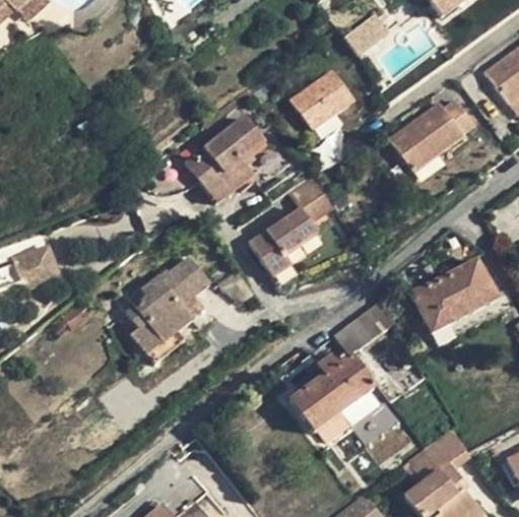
[(0,0),(0,7),(8,0),(10,0),(17,9),(27,0),(0,0)]
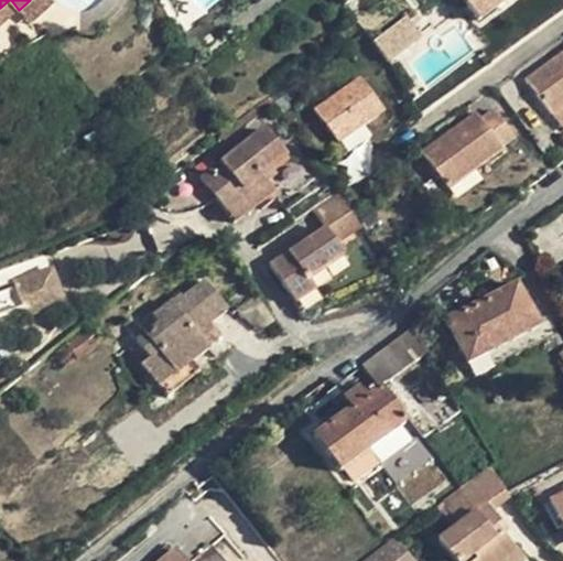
[(53,2),(51,0),(30,0),(19,10),(30,22),(53,2)]
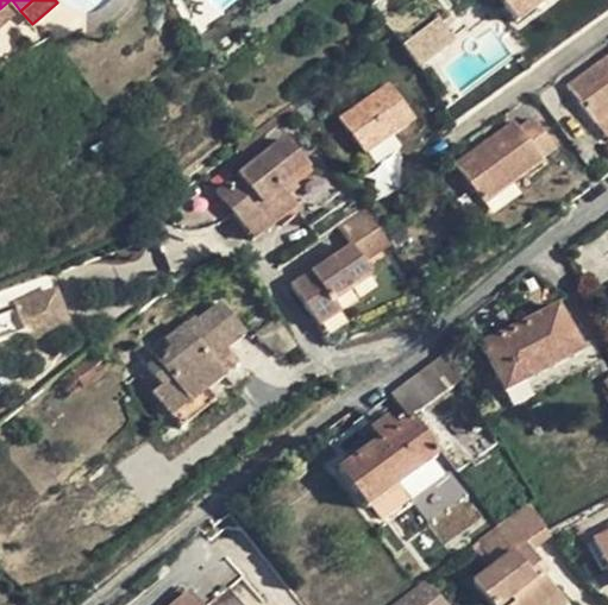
[(501,0),(518,20),(543,0),(501,0)]
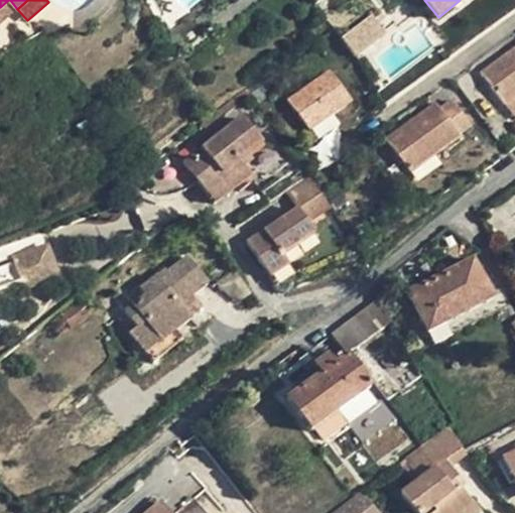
[(386,29),(373,12),(343,35),(355,53),(386,29)]
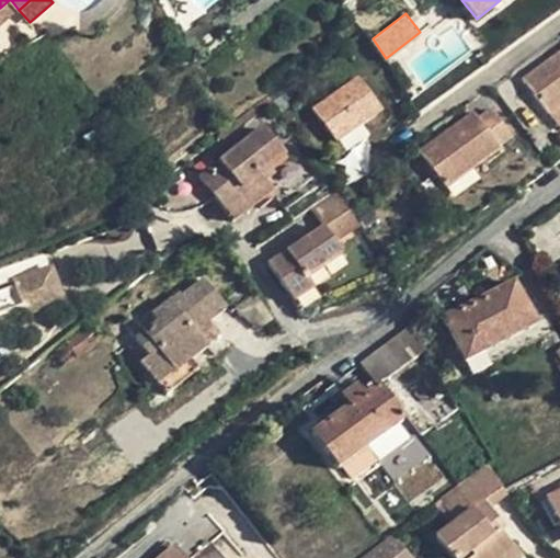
[(559,49),(523,76),(559,127),(559,49)]
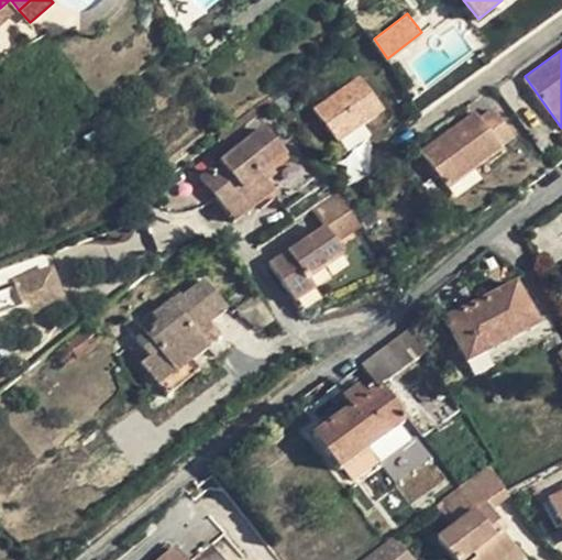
[(361,75),(315,107),(338,140),(345,151),(371,133),(363,122),(384,108),(361,75)]
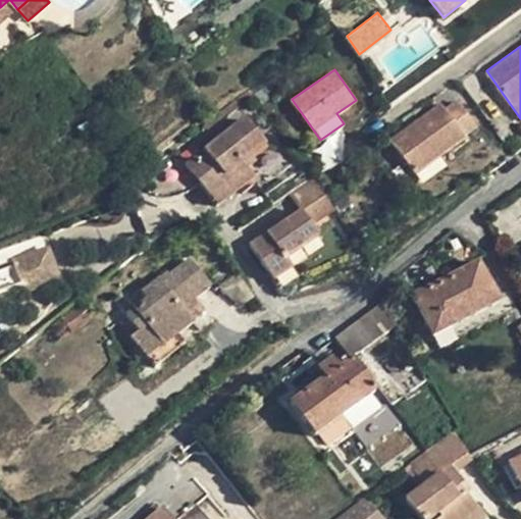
[(441,101),(391,139),(415,173),(467,137),(466,135),(476,125),(457,99),(446,107),(441,101)]
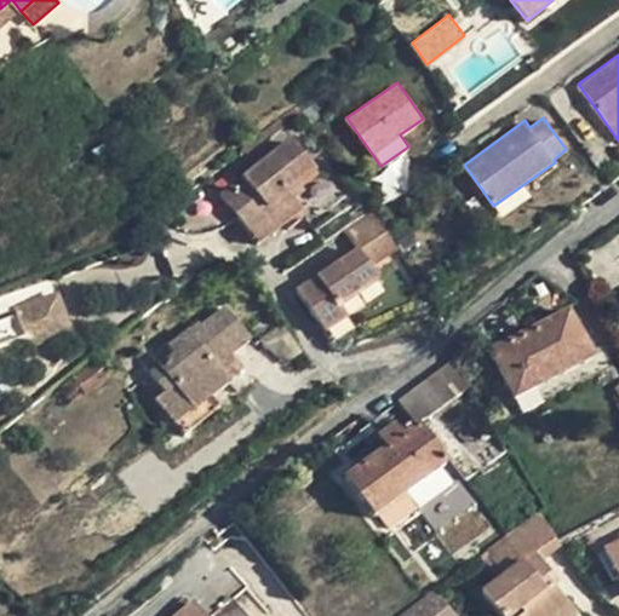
[(292,138),(222,194),(251,230),(294,196),(290,189),(316,168),(292,138)]
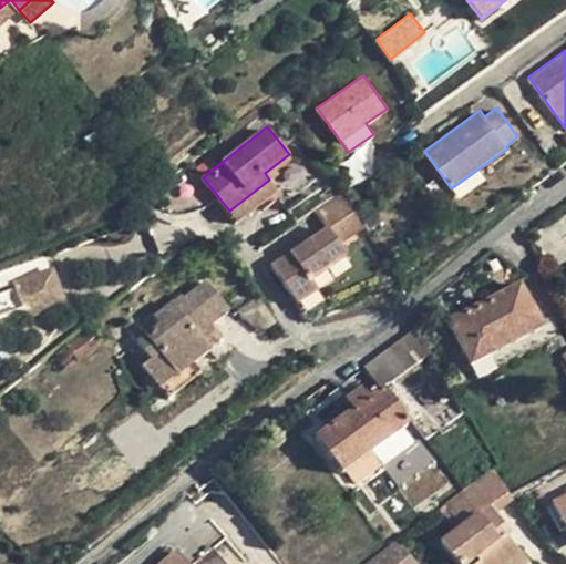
[(269,180),(229,211),(236,221),(277,188),(269,180)]
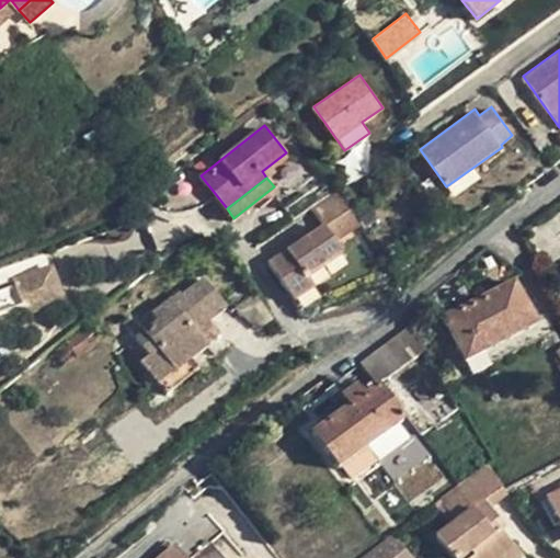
[(323,225),(270,261),(287,287),(306,275),(342,250),(335,241),(361,223),(350,207),(338,190),(311,207),(323,225)]
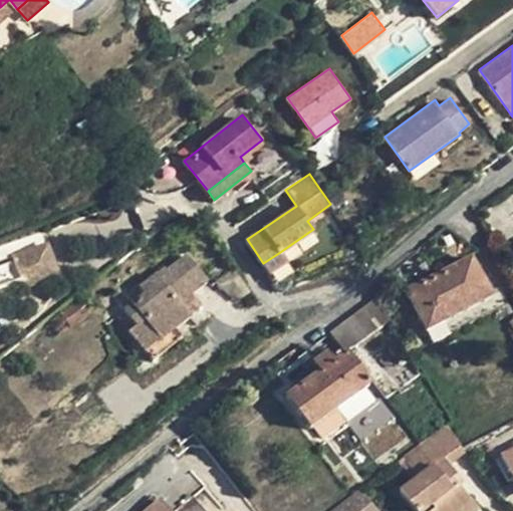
[(48,241),(13,254),(24,285),(59,272),(48,241)]
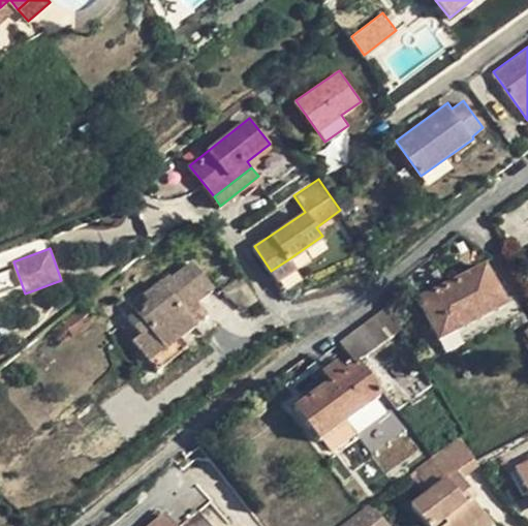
[(288,259),(271,271),(277,281),(296,269),(288,259)]
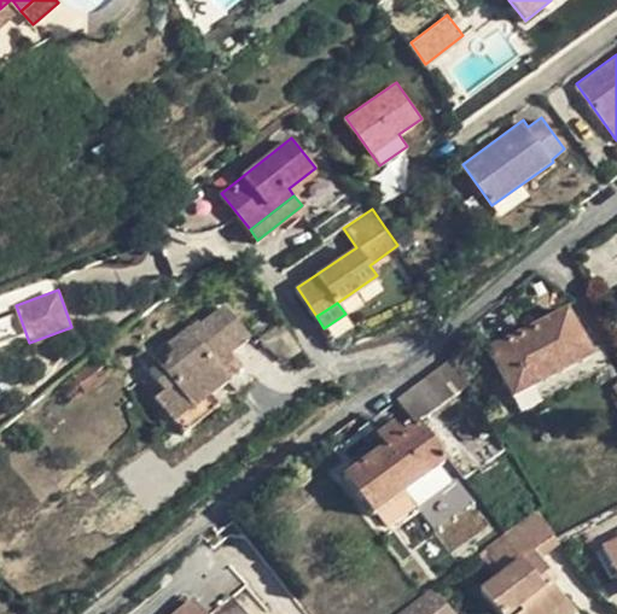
[(198,320),(168,344),(174,351),(158,363),(149,370),(164,389),(167,391),(175,385),(193,407),(211,393),(230,379),(236,374),(216,350),(223,344),(230,351),(232,351),(251,335),(226,304),(202,323),(198,320)]
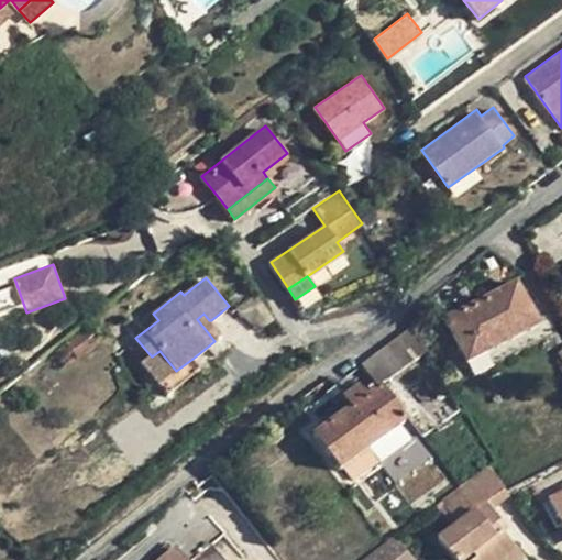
[(517,280),(445,317),(467,360),(539,322),(517,280)]
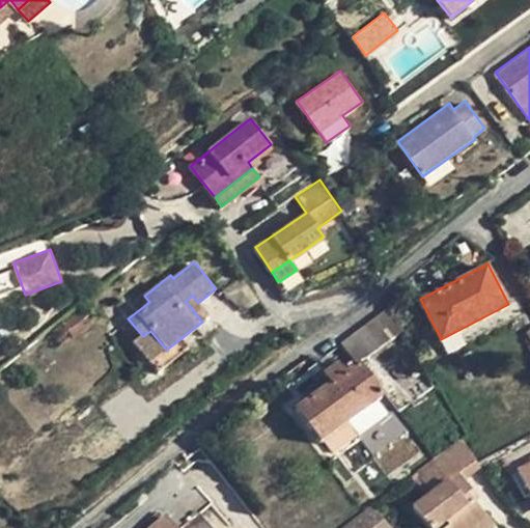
[(202,322),(210,315),(199,302),(197,302),(192,296),(186,301),(202,322)]
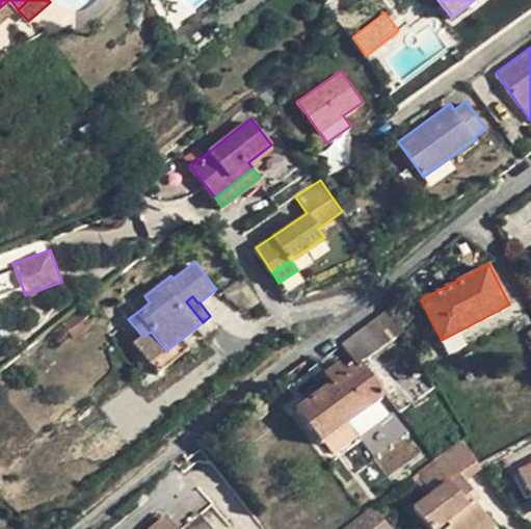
[(390,307),(342,342),(357,364),(359,362),(404,328),(390,307)]
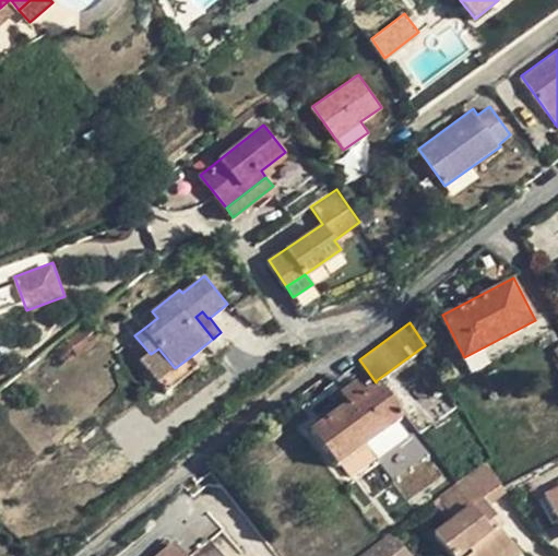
[(96,339),(86,326),(69,340),(79,353),(96,339)]
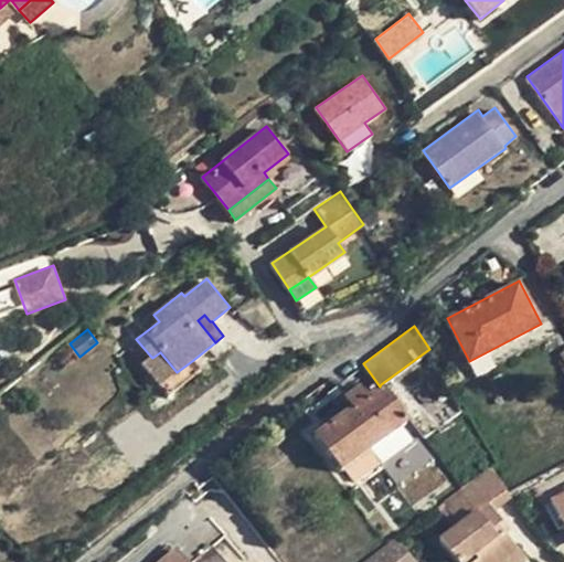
[(144,361),(150,356),(136,339),(129,343),(144,361)]
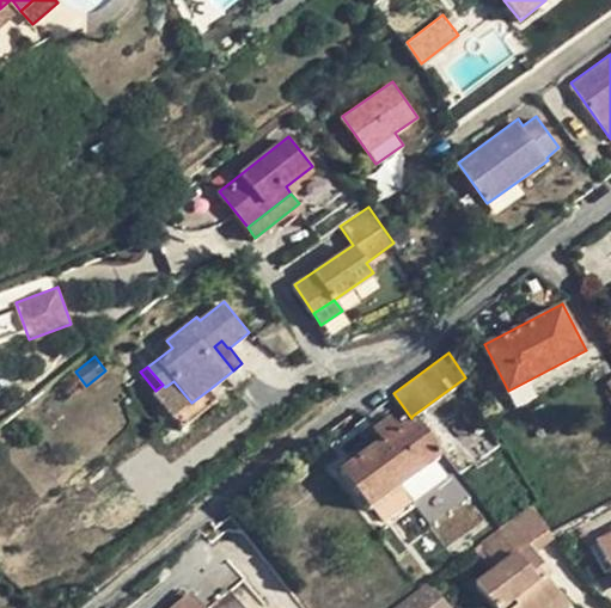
[(163,385),(156,391),(175,416),(191,403),(173,381),(165,387),(163,385)]
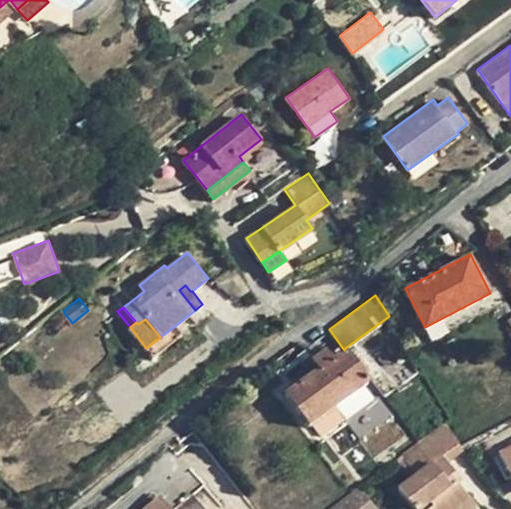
[(160,337),(146,348),(153,357),(182,334),(175,326),(160,337)]
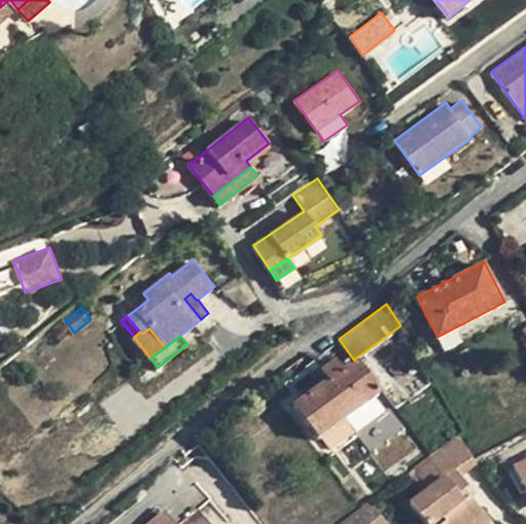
[(328,379),(293,405),(318,438),(380,392),(355,358),(354,360),(343,368),(328,379)]
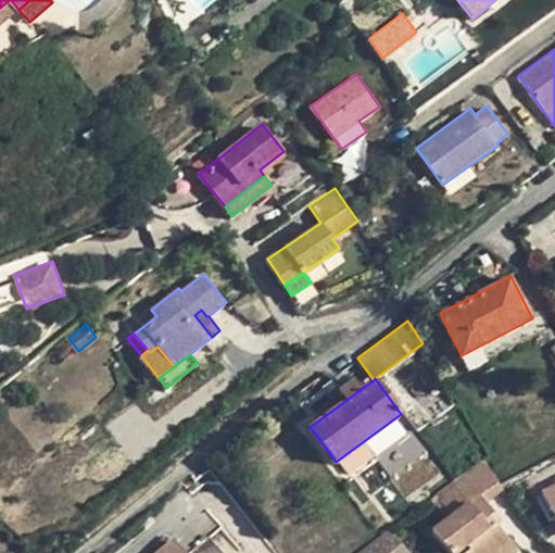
[(362,388),(354,378),(339,389),(347,400),(362,388)]
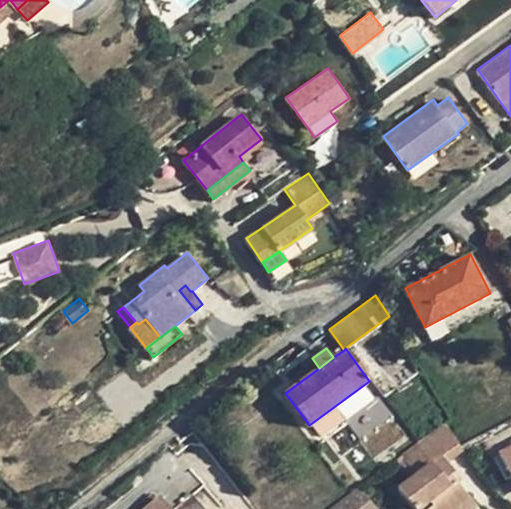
[(413,476),(398,488),(414,508),(460,508),(457,506),(469,496),(451,473),(446,467),(450,464),(447,461),(463,448),(446,419),(401,453),(417,473),(413,476)]
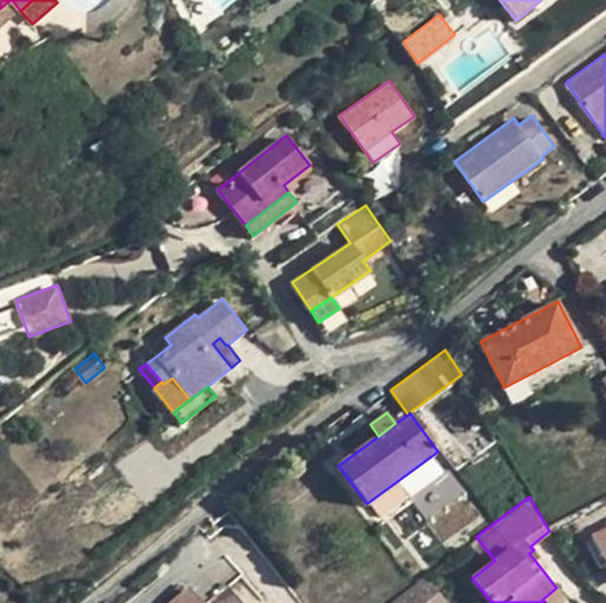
[(605,521),(591,530),(605,559),(605,521)]
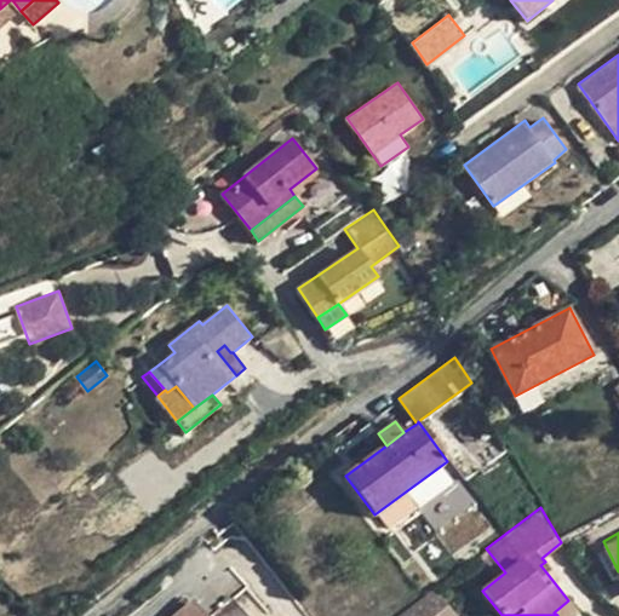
[(486,548),(481,552),(500,576),(505,573),(486,548)]
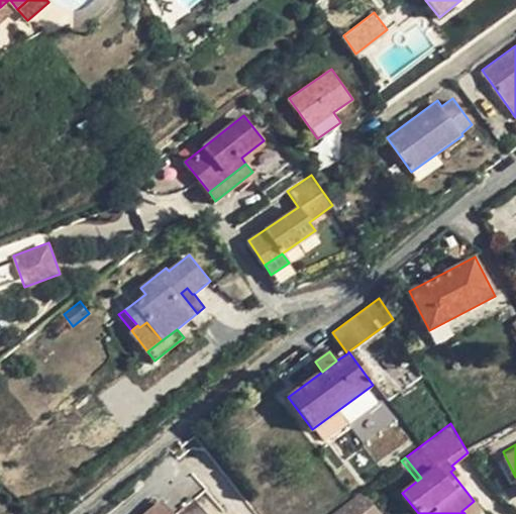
[(459,475),(454,469),(450,472),(455,478),(459,475)]
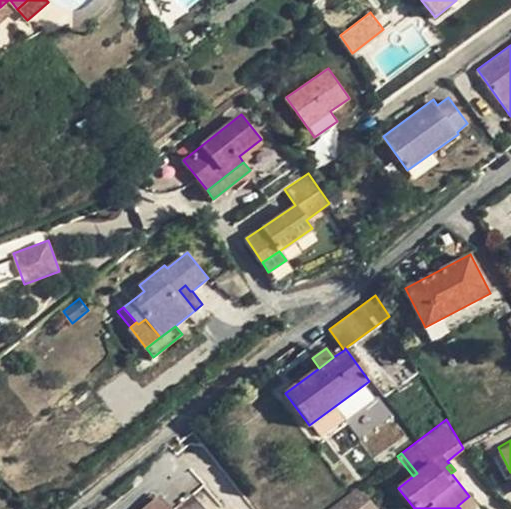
[(377,508),(359,485),(328,508),(377,508)]
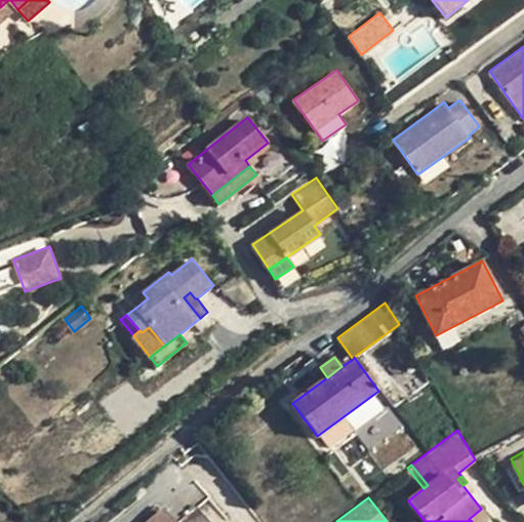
[(164,509),(154,517),(156,521),(154,521),(213,521),(198,504),(175,521),(164,509)]
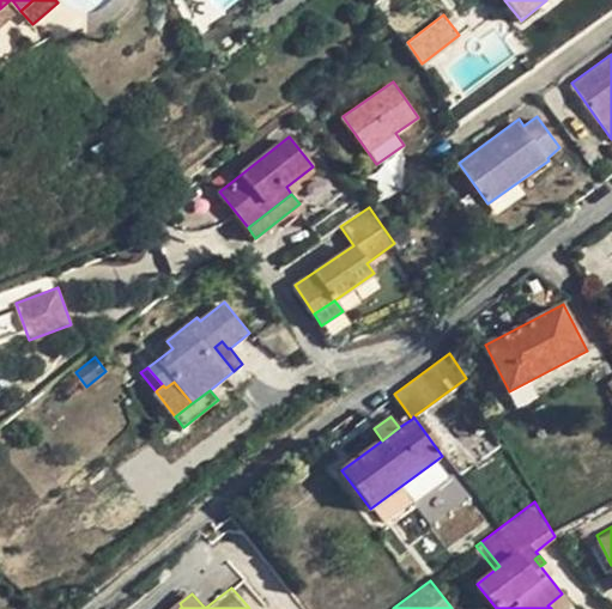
[(562,594),(547,606),(551,608),(568,608),(573,606),(562,594)]
